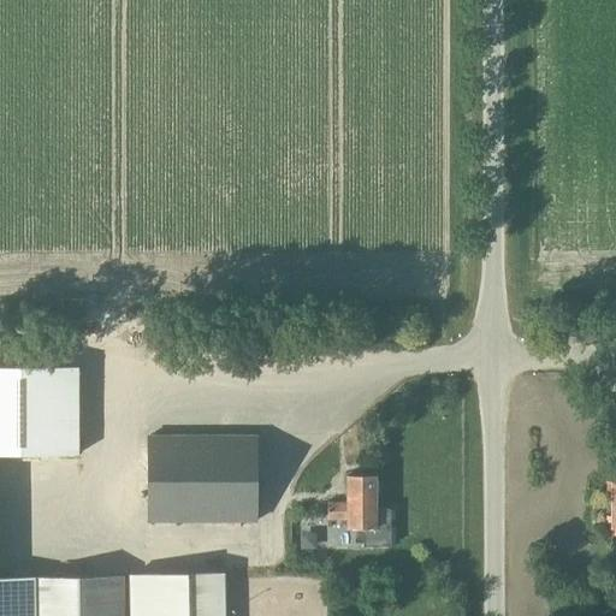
[(0,454),(18,455),(18,456),(28,456),(77,456),(77,366),(0,366),(0,454)]
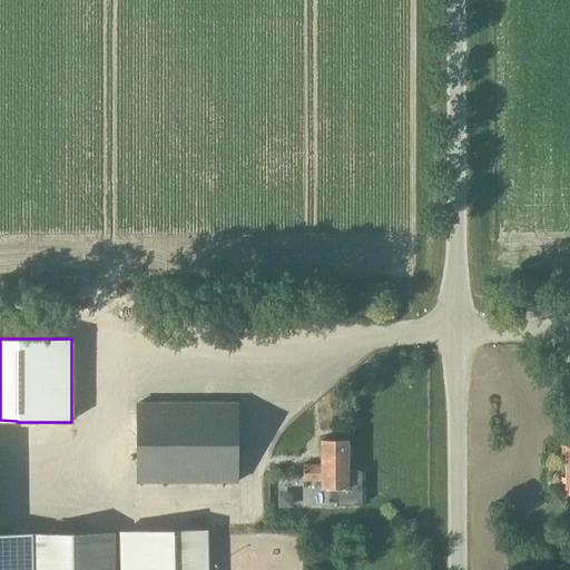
[(235,483),(235,404),(137,404),(137,483),(235,483)]
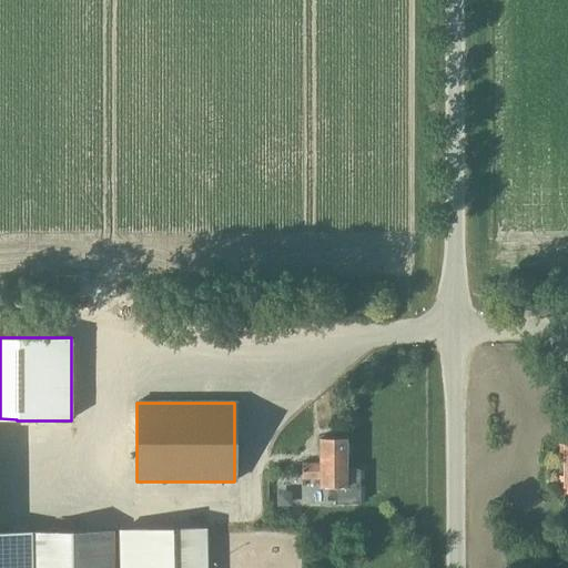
[(318,464),(301,464),(301,479),(318,479),(318,487),(334,487),(334,505),(358,505),(358,469),(345,469),(345,438),(318,438),(318,464)]
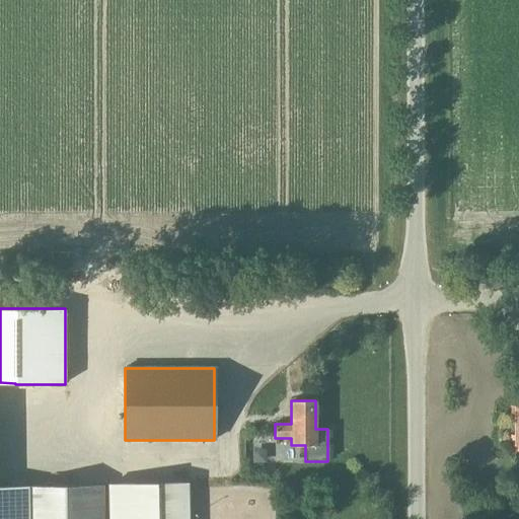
[(110,486),(112,518),(188,518),(188,484),(110,486)]
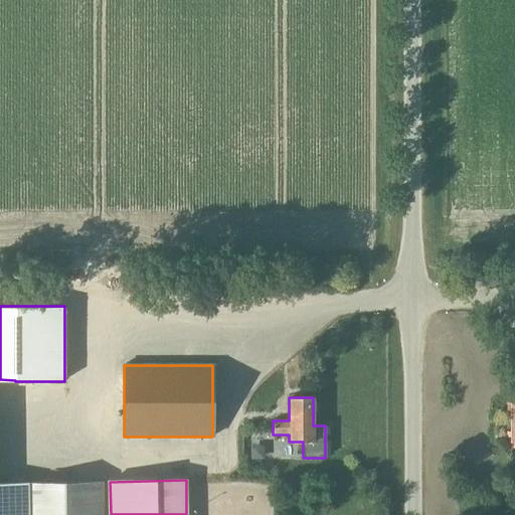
[(27,514),(103,514),(103,481),(27,483),(27,514)]
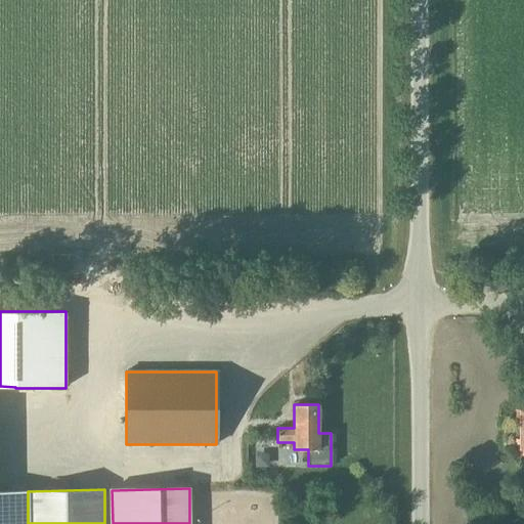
[(0,523),(28,523),(28,491),(0,491),(0,523)]
